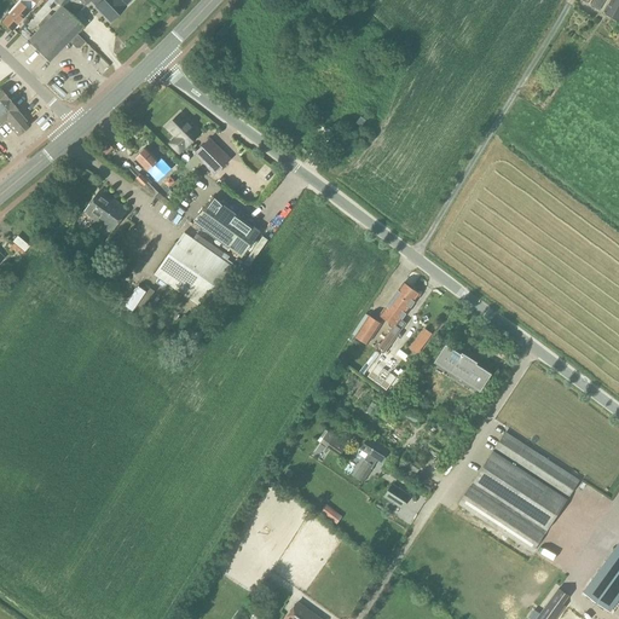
[(47,0),(18,0),(17,1),(28,11),(38,0),(42,0),(46,3),(47,0)]
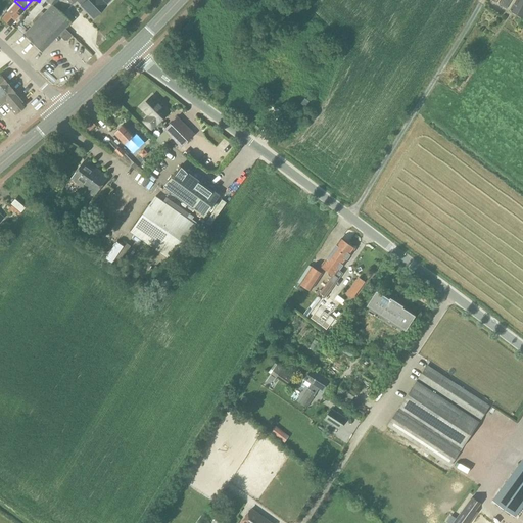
[(93,18),(105,6),(105,5),(110,0),(77,0),(76,1),(93,18)]
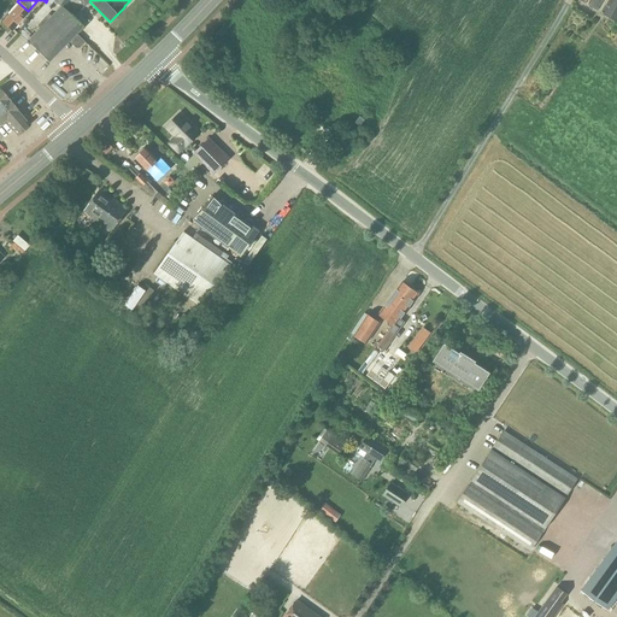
[(579,0),(597,11),(603,0),(579,0)]
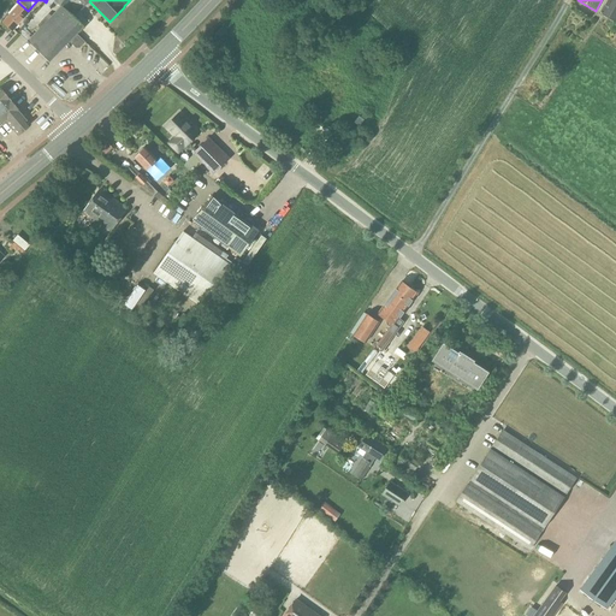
[(615,22),(615,0),(608,0),(600,13),(615,22)]
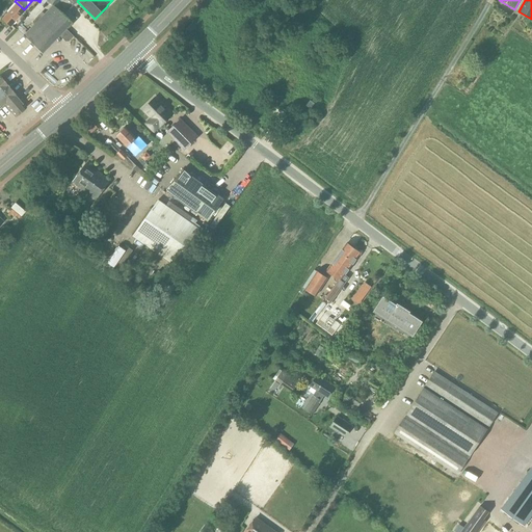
[(9,26),(24,9),(15,1),(6,11),(8,12),(2,20),(9,26)]
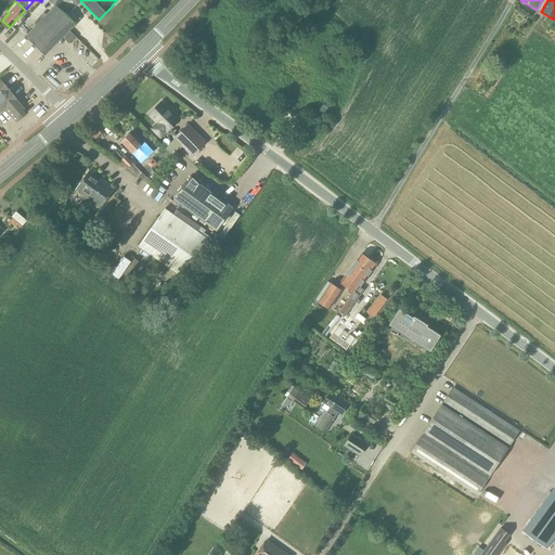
[(54,5),(24,37),(43,56),(62,38),(69,46),(76,38),(68,30),(75,25),(54,5)]
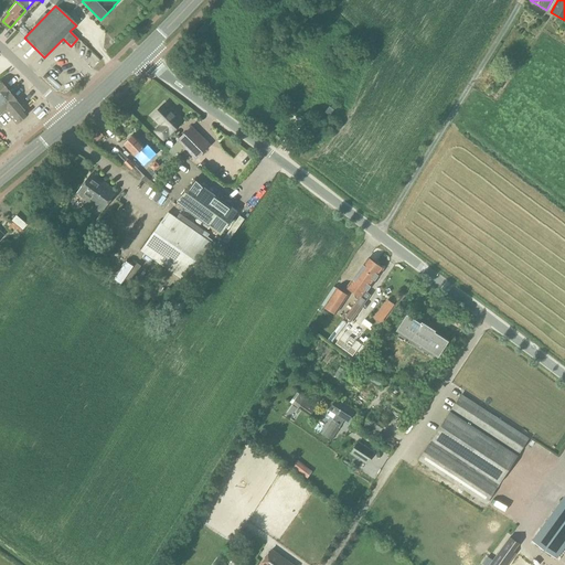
[(61,71),(68,67),(64,59),(56,63),(61,71)]
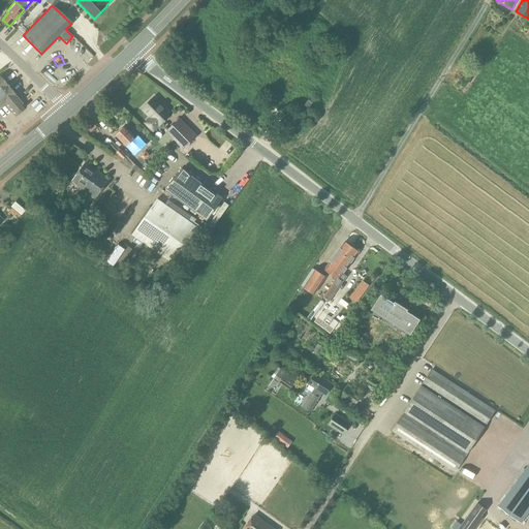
[(0,107),(5,104),(16,116),(26,107),(16,95),(0,75),(0,107)]
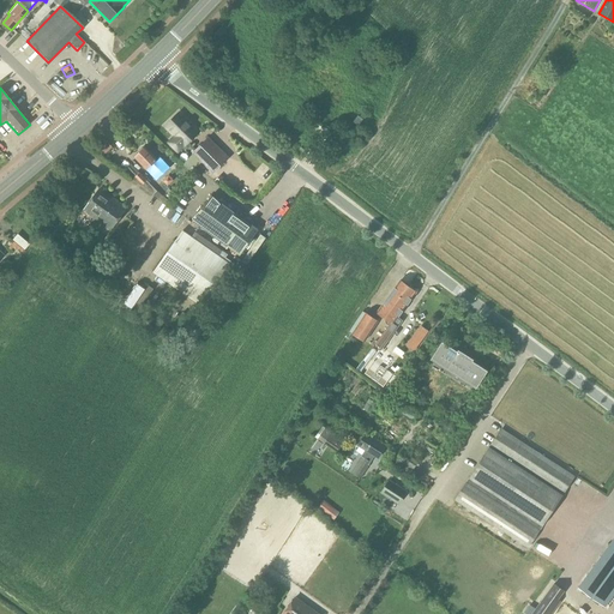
[(178,151),(197,133),(179,115),(167,127),(176,137),(169,143),(178,151)]
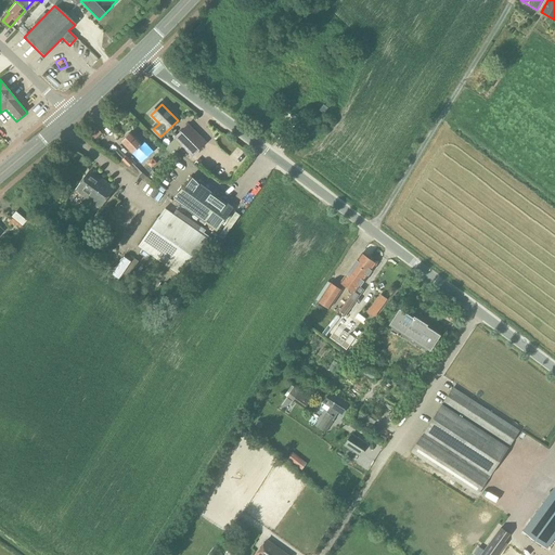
[(193,156),(206,143),(188,126),(176,139),(193,156)]
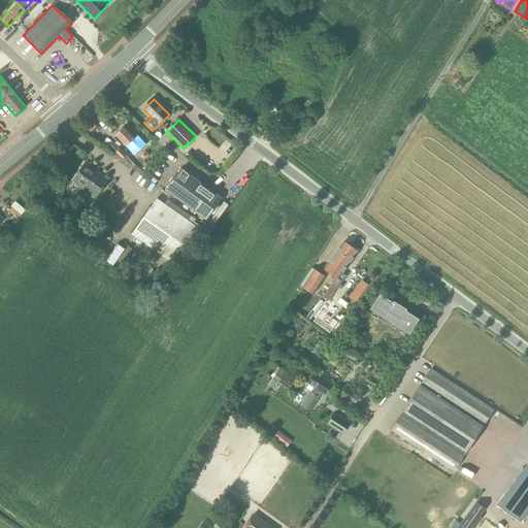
[(95,123),(86,131),(89,134),(98,126),(95,123)]
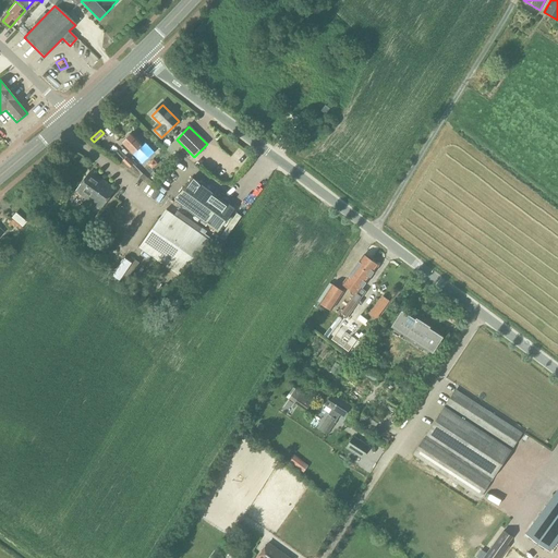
[(143,145),(132,133),(123,142),(134,154),(143,145)]
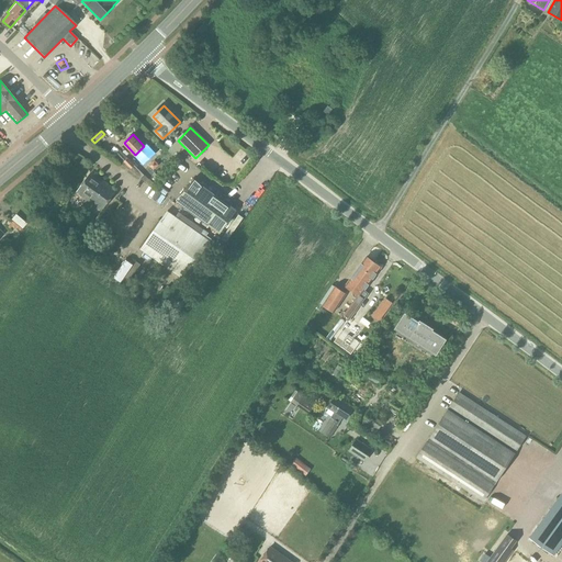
[(127,158),(120,149),(111,158),(121,165),(127,158)]
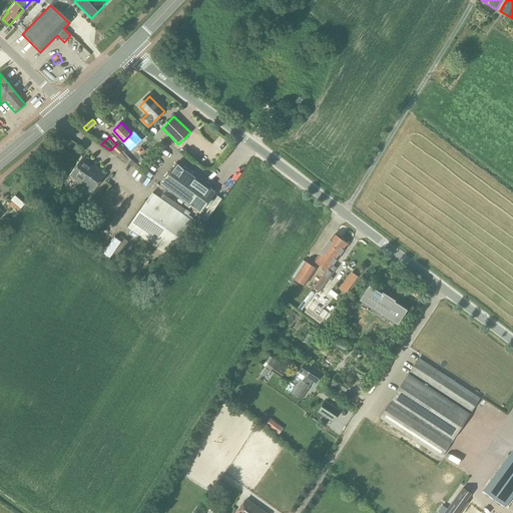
[(131,159),(116,144),(110,150),(117,155),(128,163),(131,159)]
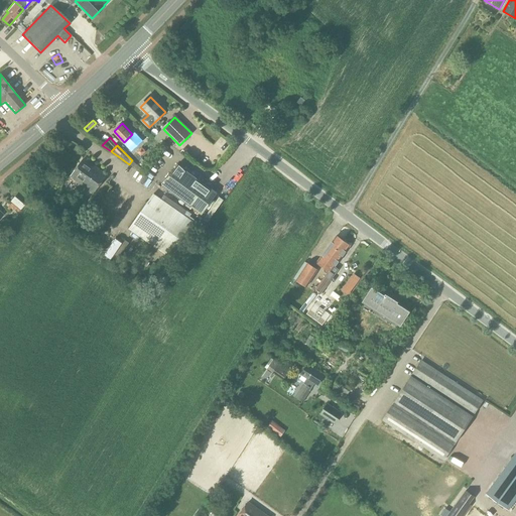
[(99,186),(107,175),(84,159),(71,177),(94,195),(99,186)]
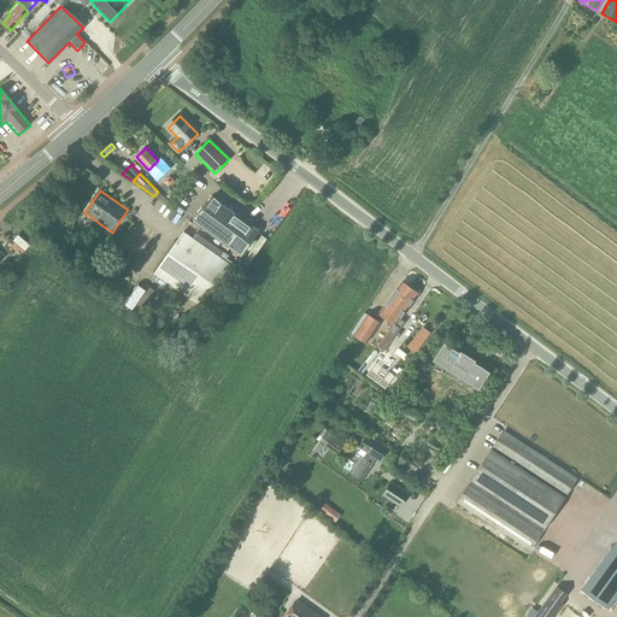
[(222,204),(215,198),(215,199),(212,197),(200,213),(199,212),(194,219),(195,221),(193,223),(241,257),(260,231),(222,204)]
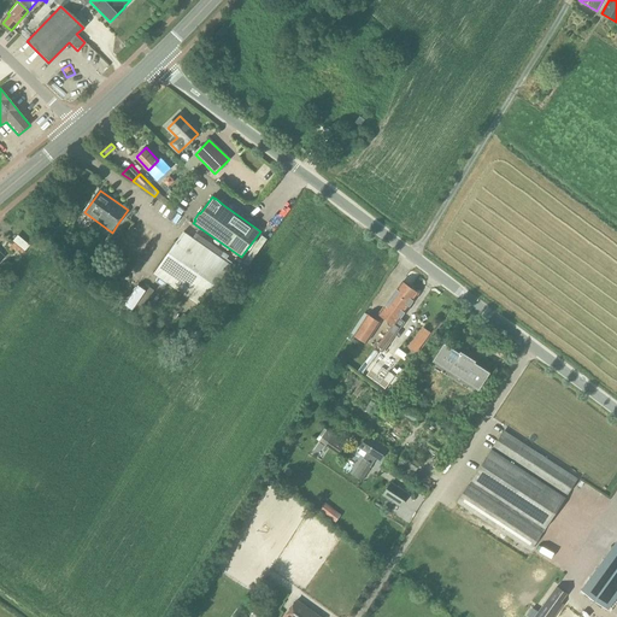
[(207,311),(236,270),(183,233),(154,274),(207,311)]
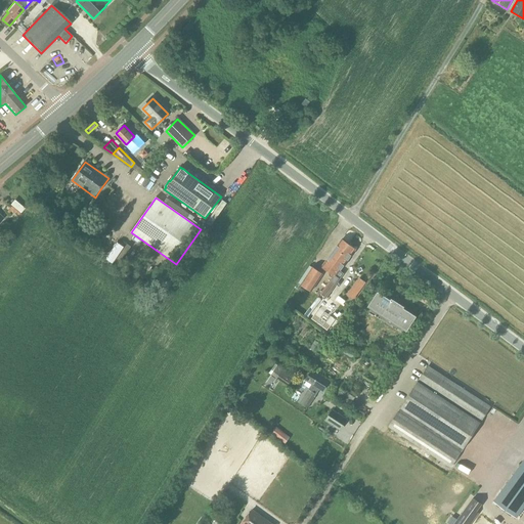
[(93,200),(89,205),(97,210),(100,205),(93,200)]
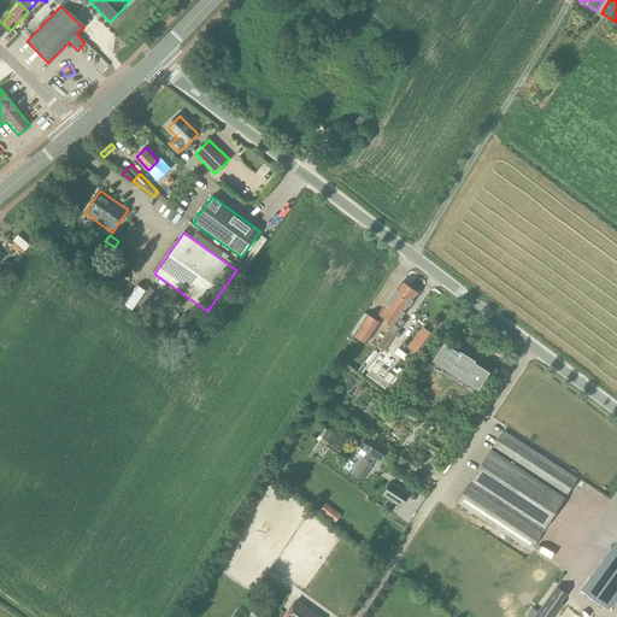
[(7,242),(19,252),(24,246),(12,236),(7,242)]
